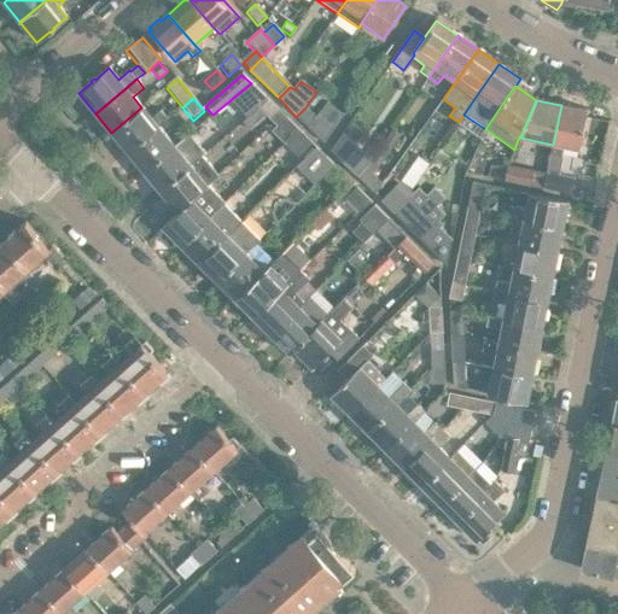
[(242,124),(250,132),(266,116),(274,124),(283,116),(268,101),(260,110),(242,124)]
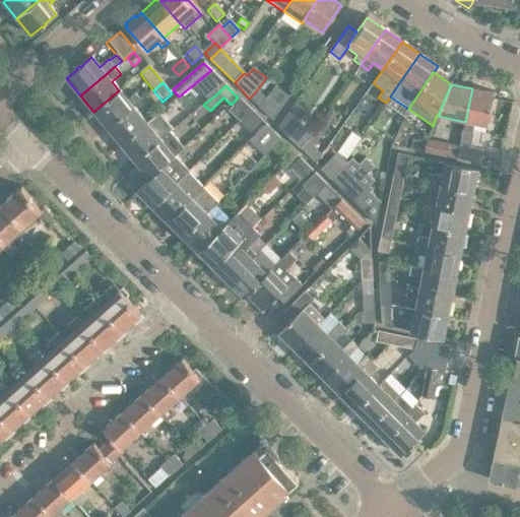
[(266,101),(257,90),(249,99),(273,122),(289,98),(275,87),(266,101)]
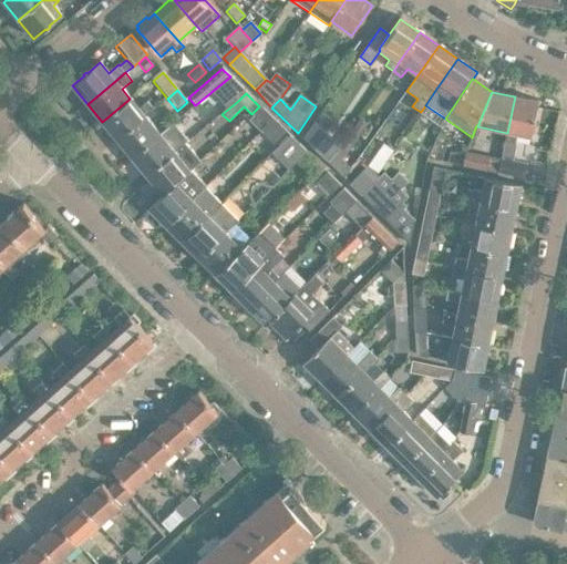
[(538,102),(515,96),(507,133),(505,144),(514,145),(516,134),(531,137),(538,102)]
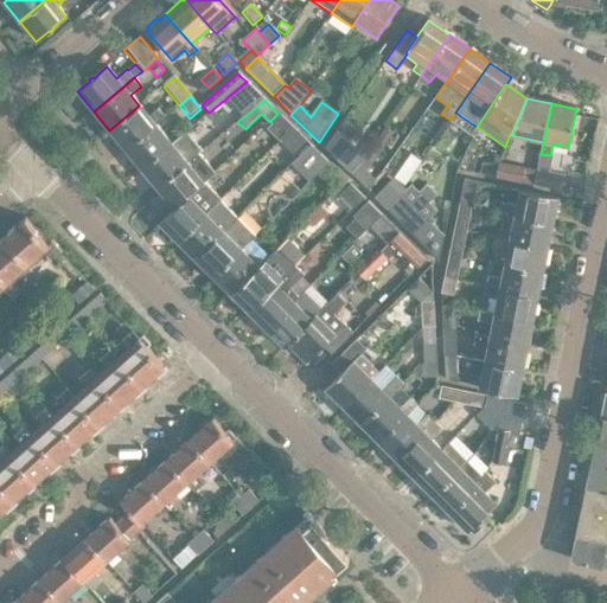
[(148,117),(139,106),(109,130),(125,151),(155,126),(164,119),(158,110),(148,117)]
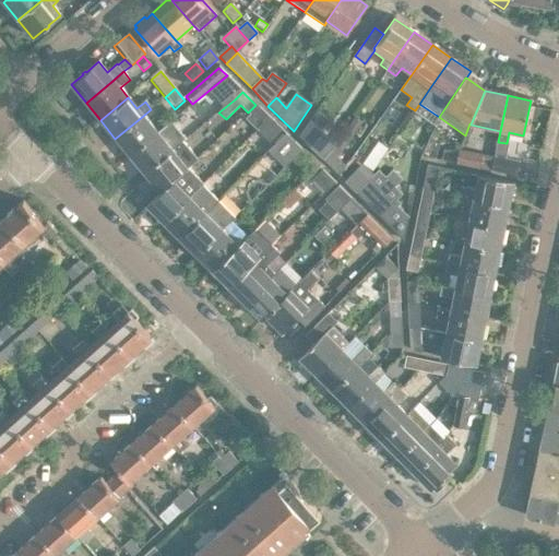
[(245,117),(257,129),(268,117),(256,105),(248,113),(245,117)]
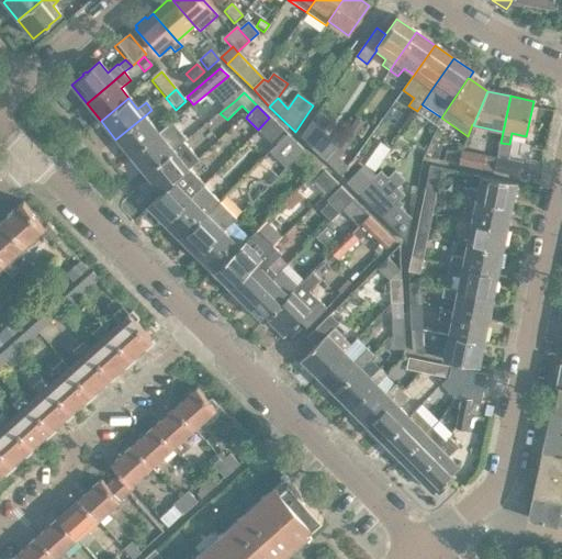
[(158,134),(144,116),(115,140),(131,157),(158,134)]
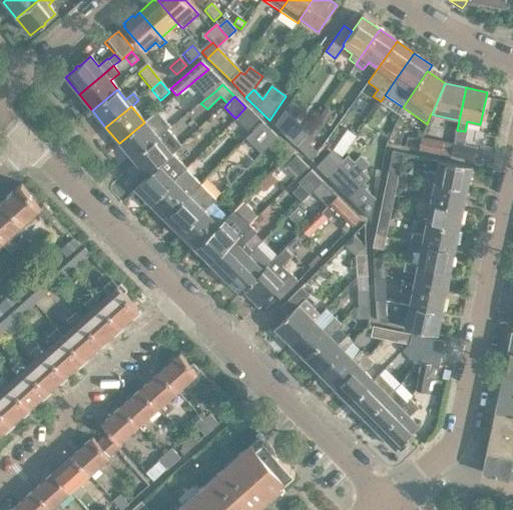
[(235,118),(249,132),(261,122),(245,107),(235,118)]
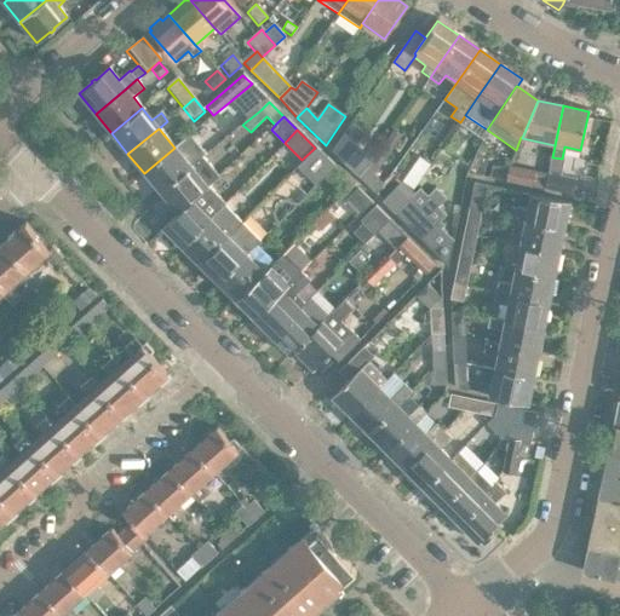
[(392,131),(371,163),(379,170),(402,137),(392,131)]
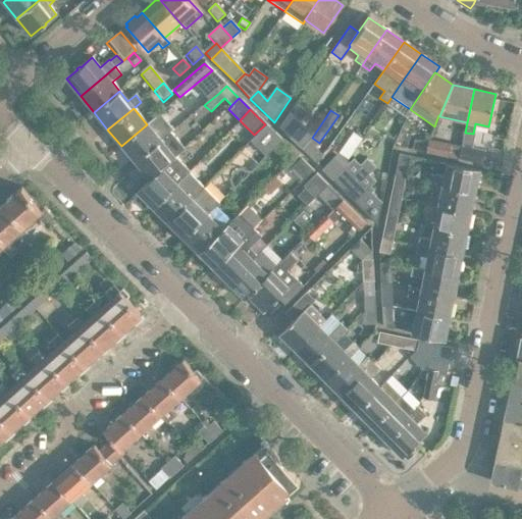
[(289,114),(279,127),(301,150),(312,136),(289,114)]
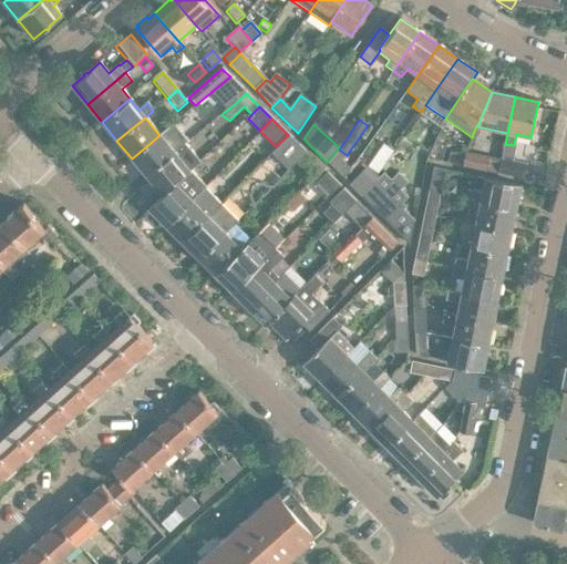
[(146,176),(175,153),(160,135),(132,159),(146,176)]
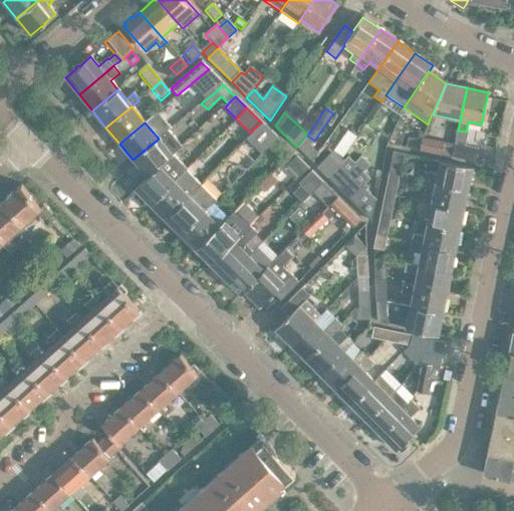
[(277,139),(261,122),(250,133),(246,138),(261,154),(270,146),(277,139)]
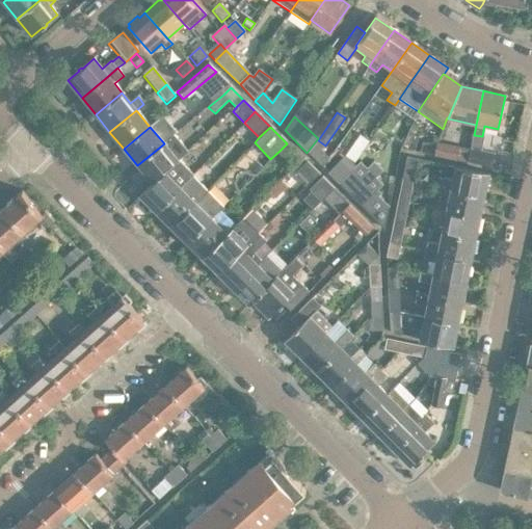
[(174,135),(164,143),(137,165),(153,184),(164,173),(165,174),(178,160),(188,153),(174,135)]
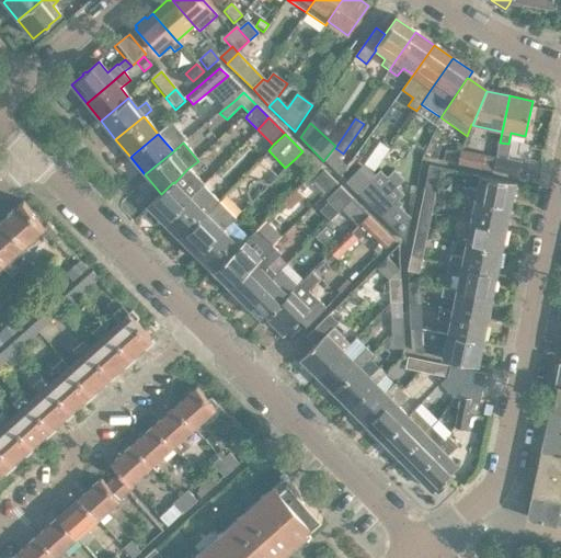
[(340,177),(346,169),(338,161),(343,154),(335,148),(334,148),(323,161),(340,177)]
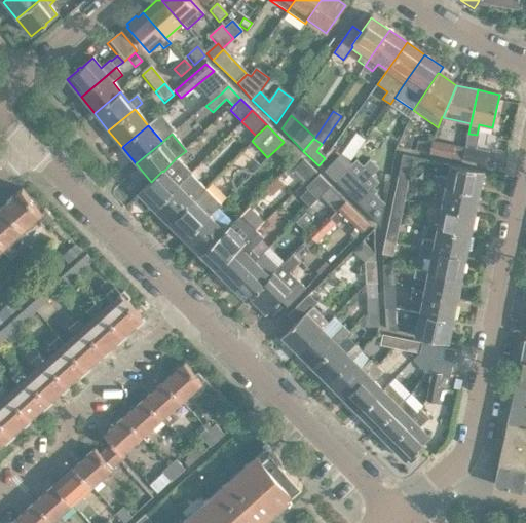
[(430,144),(416,141),(415,152),(428,155),(430,144)]
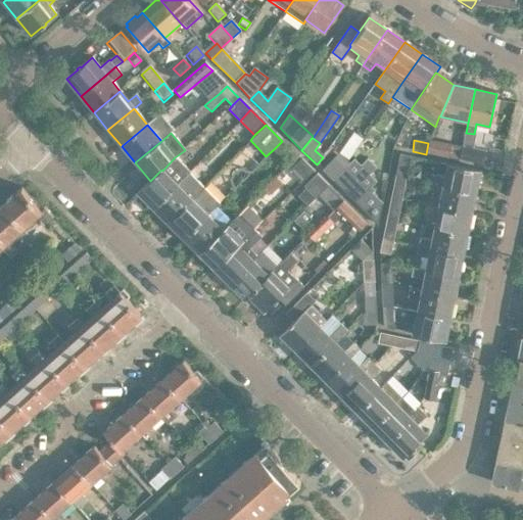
[(282,141),(275,148),(290,163),(297,156),(282,141)]
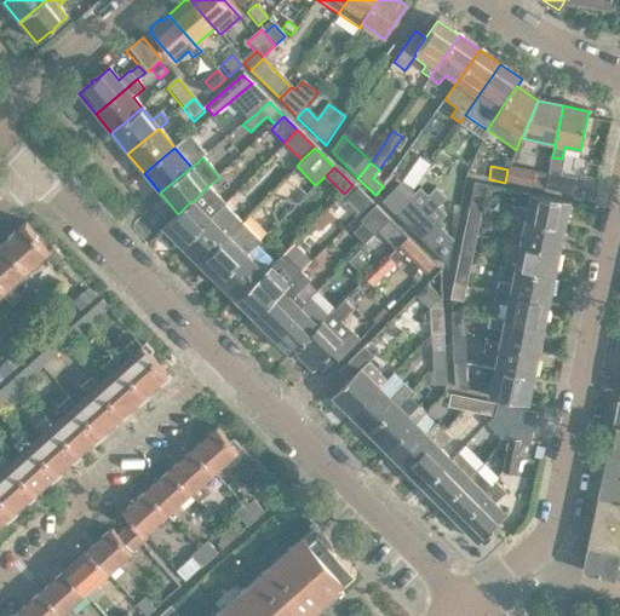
[(533,188),(535,174),(507,170),(505,183),(533,188)]
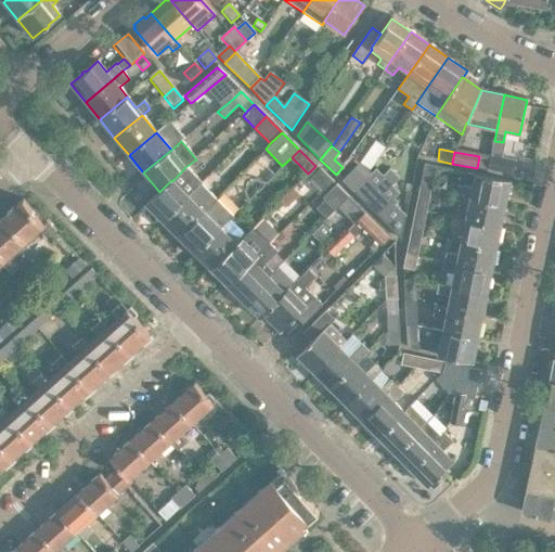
[(490,161),(488,170),(512,175),(514,165),(514,162),(501,159),(501,156),(491,154),(490,158),(490,161)]
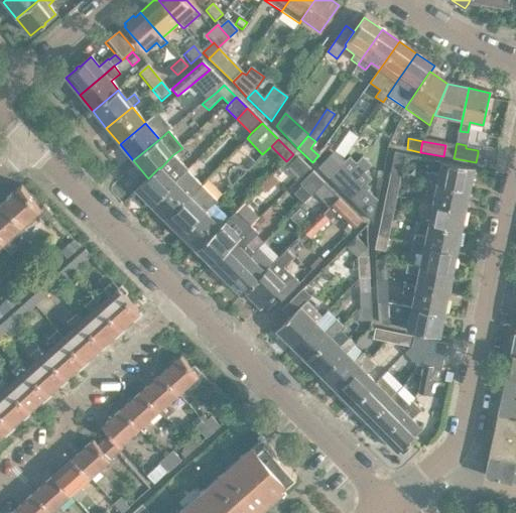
[(402,170),(405,156),(394,154),(391,168),(402,170)]
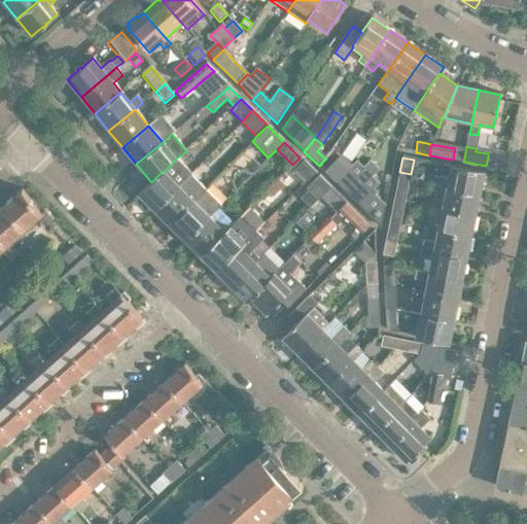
[(154,210),(178,186),(190,174),(176,159),(164,172),(163,171),(151,182),(139,195),(154,210)]
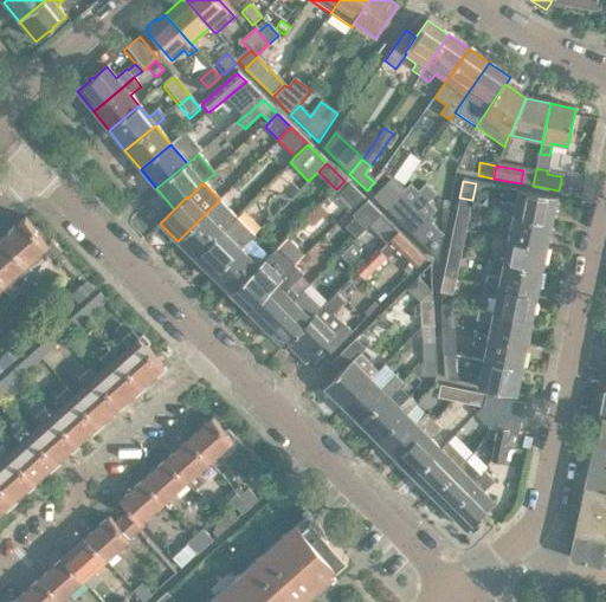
[(389,182),(374,198),(386,211),(401,195),(389,182)]
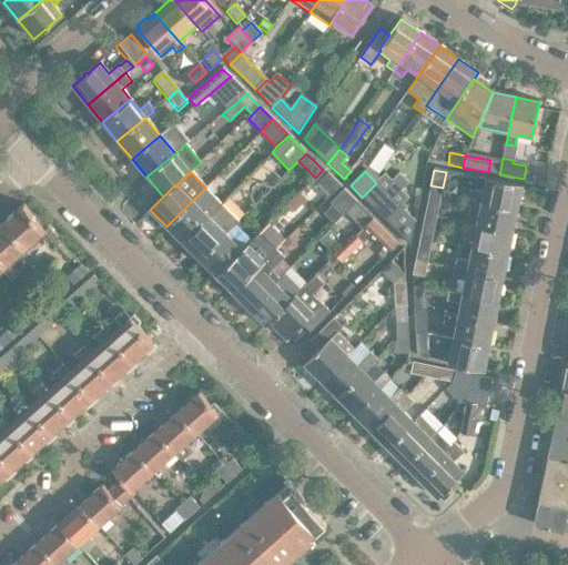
[(327,199),(340,187),(327,174),(315,187),(327,199)]
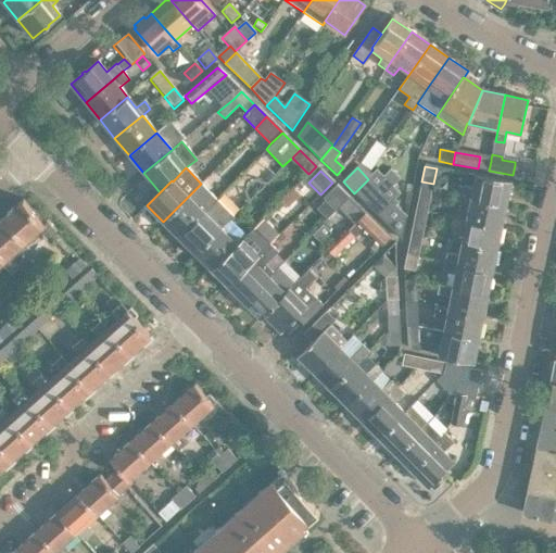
[(400,181),(391,172),(384,178),(376,171),(368,179),(354,193),(402,241),(406,218),(395,208),(399,204),(394,201),(400,195),(393,188),(400,181)]
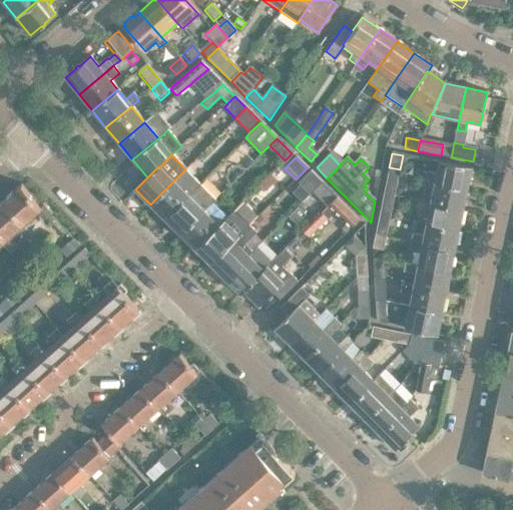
[(434,183),(467,190),(471,168),(439,162),(436,174),(422,171),(420,180),(434,183)]
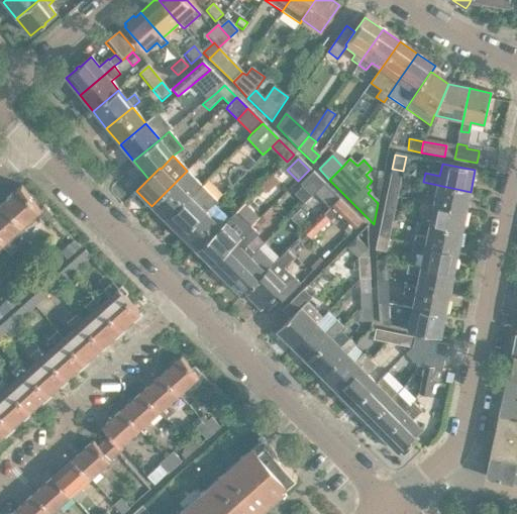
[(301,185),(312,195),(313,195),(323,184),(313,174),(301,185)]
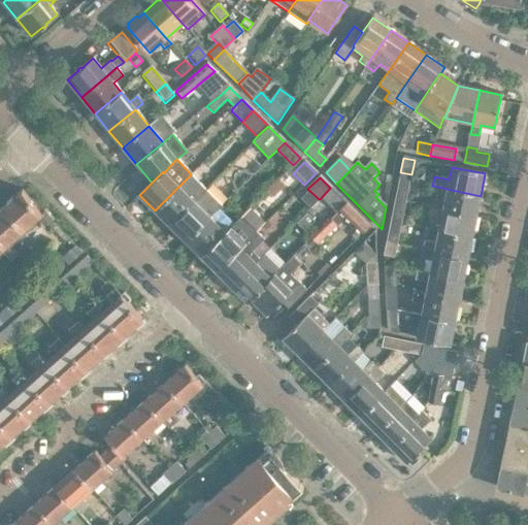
[(278,181),(275,183),(282,189),(284,187),(278,181)]
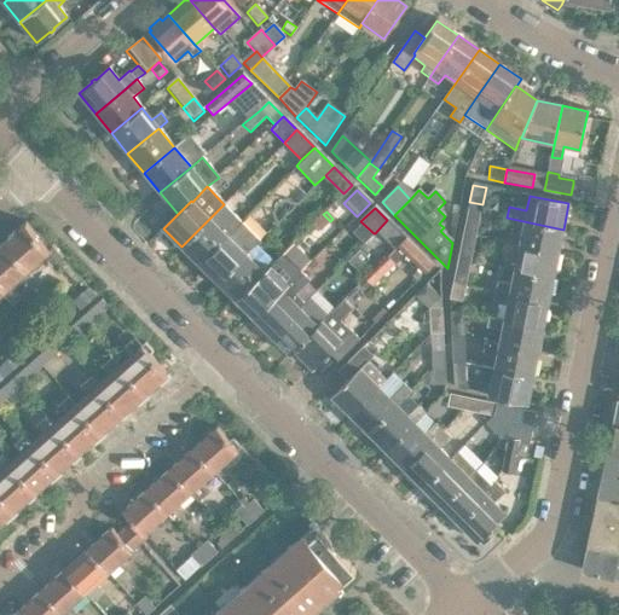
[(220,228),(209,219),(181,247),(200,265),(227,237),(238,226),(230,219),(220,228)]
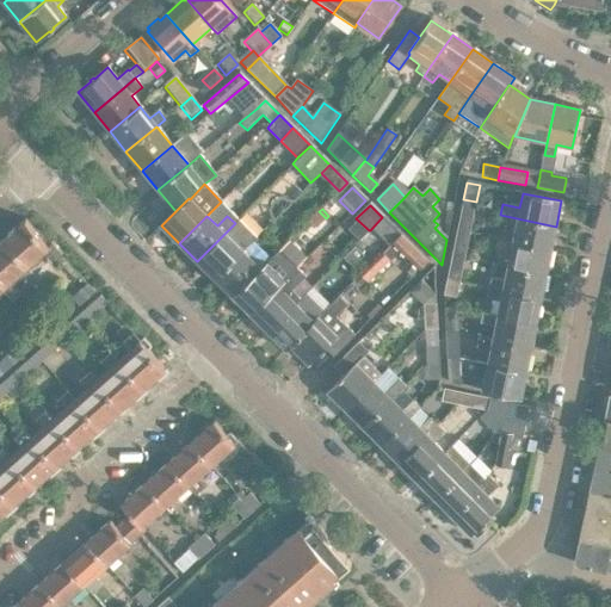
[(456,231),(469,235),(473,218),(460,216),(456,231)]
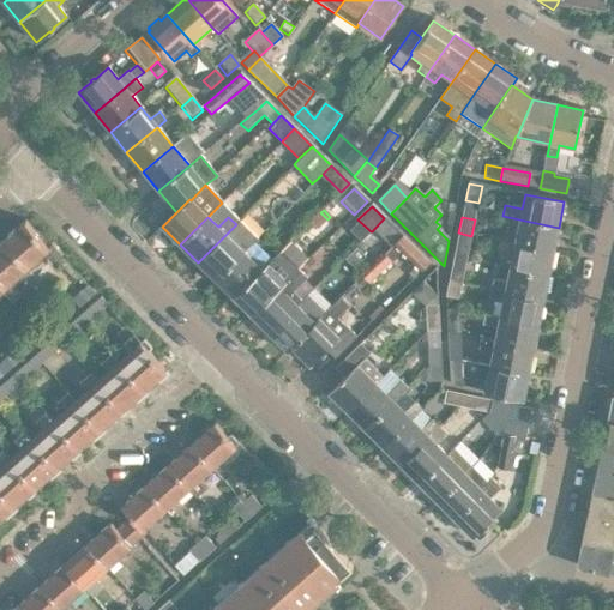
[(384,218),(372,231),(390,251),(393,247),(403,237),(384,218)]
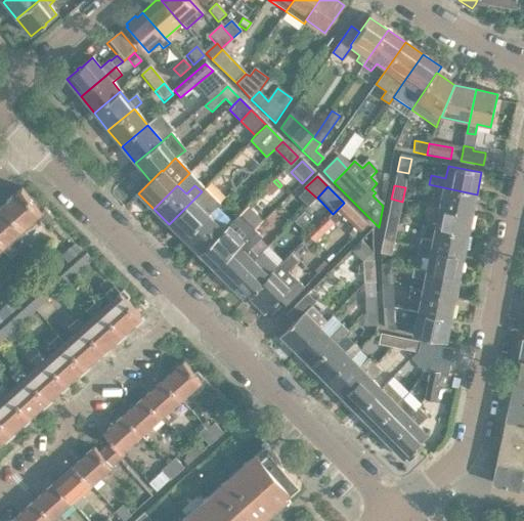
[(427,206),(439,209),(472,215),(477,194),(443,187),(441,201),(429,199),(427,206)]
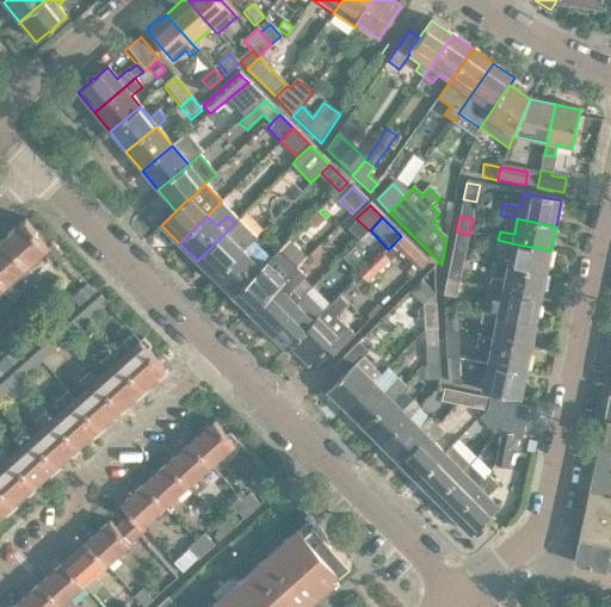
[(30,221),(0,246),(0,299),(56,251),(30,221)]
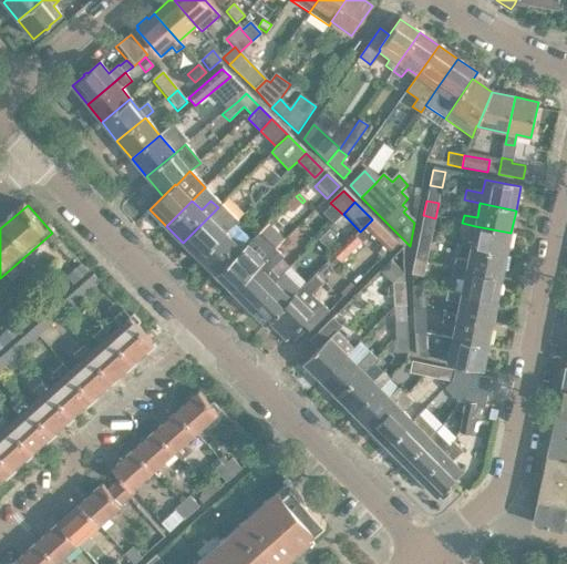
[(218,207),(208,217),(183,243),(199,259),(225,234),(234,225),(237,221),(220,205),(218,207)]
